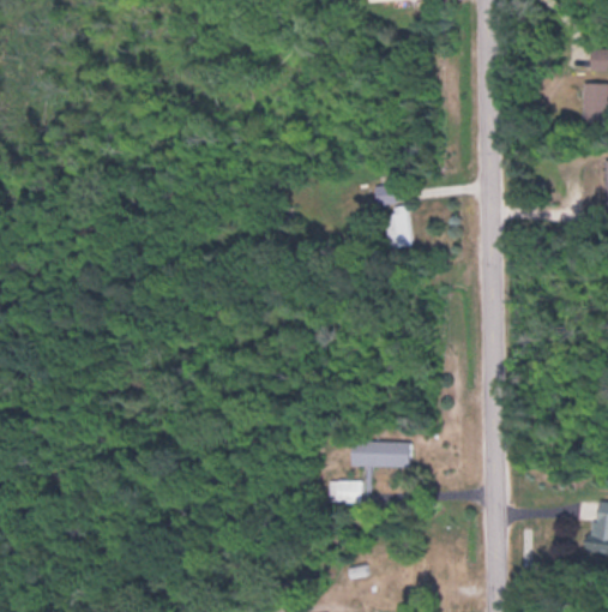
[(607,71),(607,48),(590,48),(590,72),(607,71)]
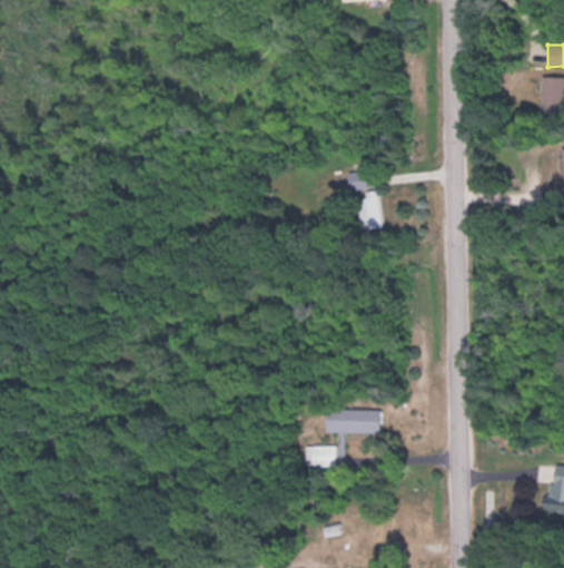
[(563,76),(541,77),(541,115),(563,114),(563,76)]
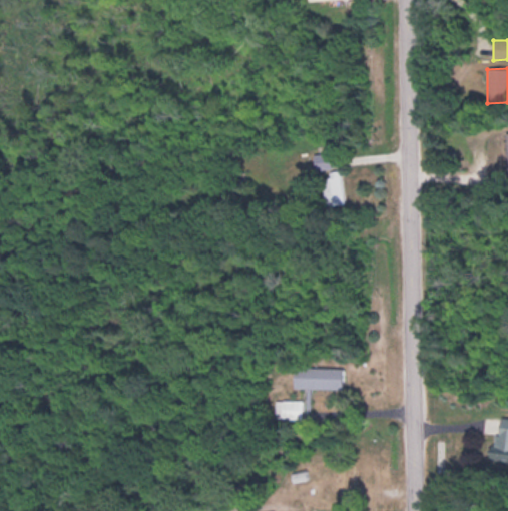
[(329,171),(329,153),(309,153),(309,171),(329,171)]
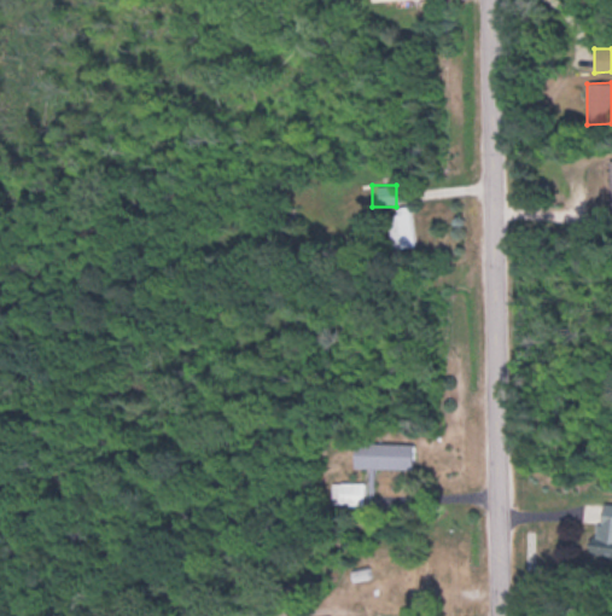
[(413,469),(413,445),(353,445),(353,469),(413,469)]
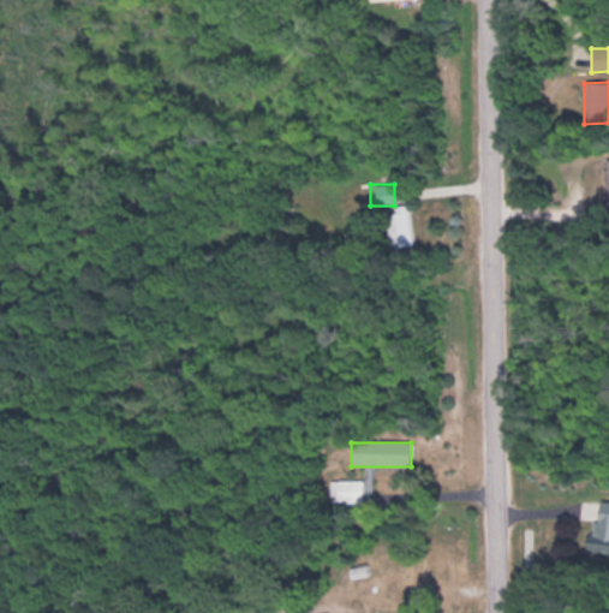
[(363,481),(329,481),(329,505),(363,505),(363,481)]
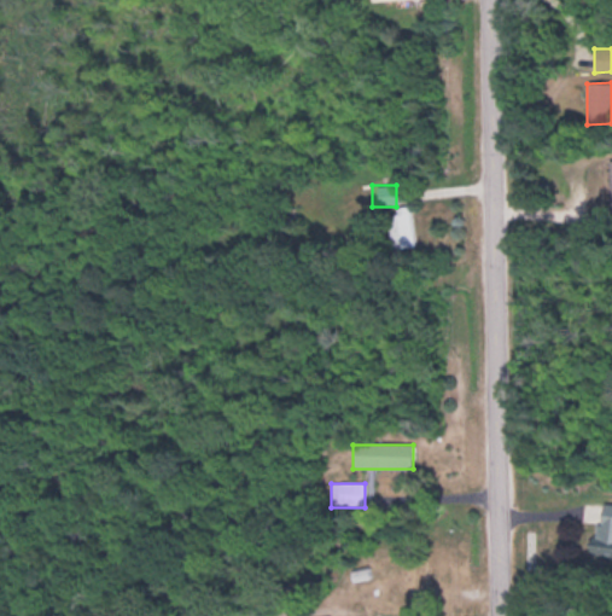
[(592,556),(611,558),(611,505),(599,504),(592,556)]
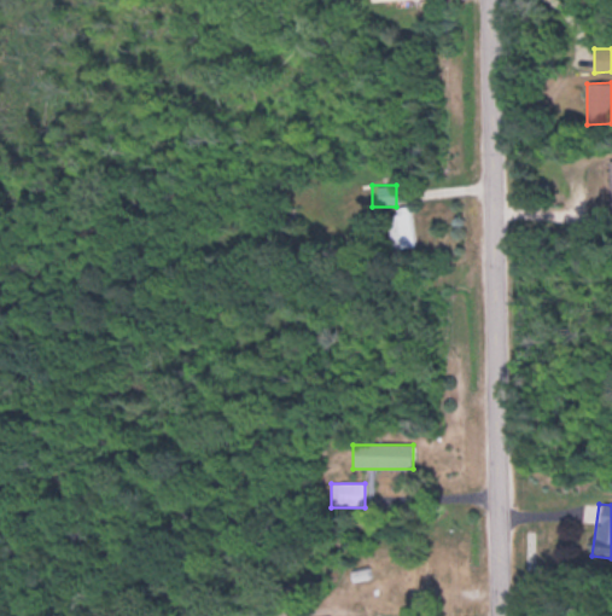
[(349,570),(348,591),(368,592),(369,571),(349,570)]
